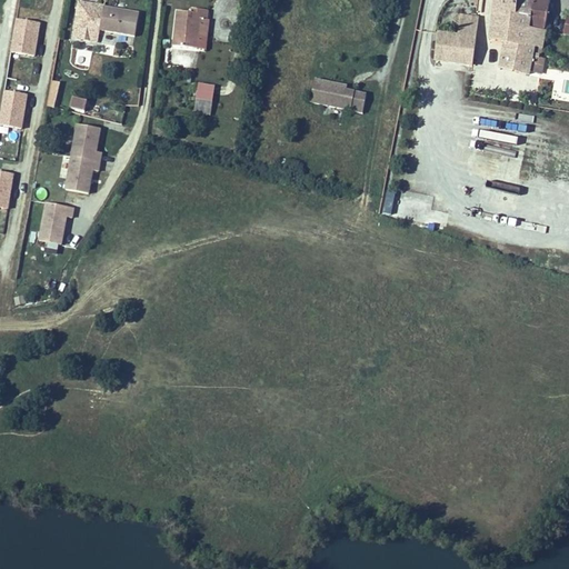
[(526,0),(492,0),(488,40),(499,42),(502,45),(520,47),(522,31),(526,0)]
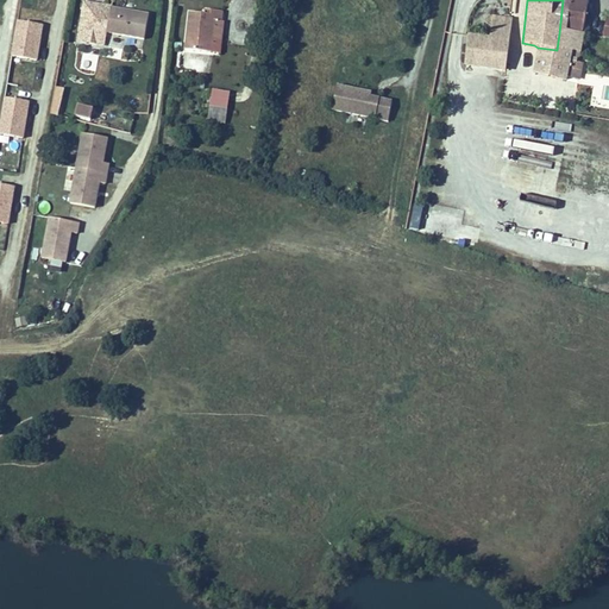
[(563,0),(559,33),(579,37),(584,0),(563,0)]
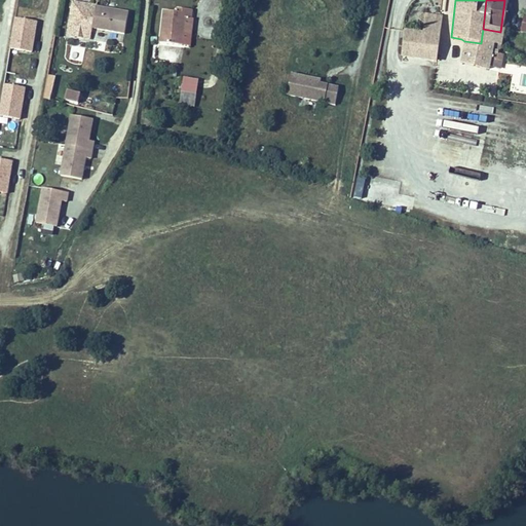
[(83,2),(73,1),(70,22),(79,23),(83,2)]
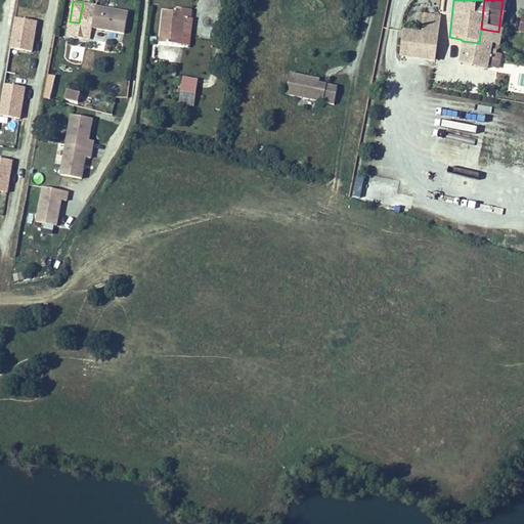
[(79,23),(79,28),(88,30),(89,26),(123,32),(127,9),(83,2),(79,23)]
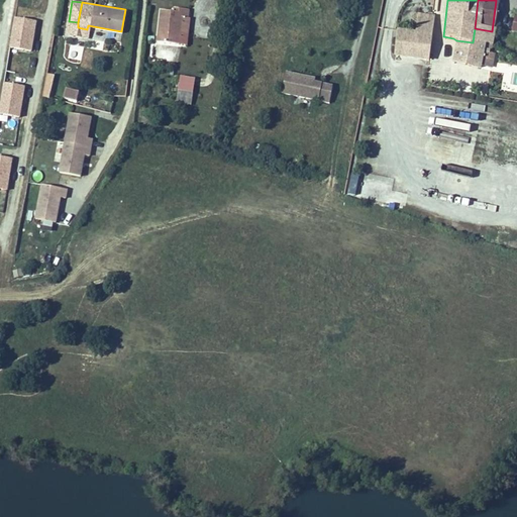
[(154,40),(176,42),(180,16),(186,17),(187,7),(173,6),(173,10),(159,9),(154,40)]
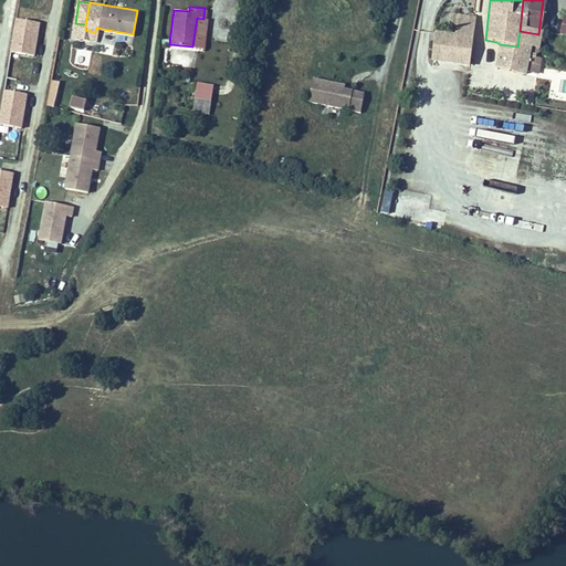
[(470,18),(461,17),(458,40),(465,40),(470,18)]
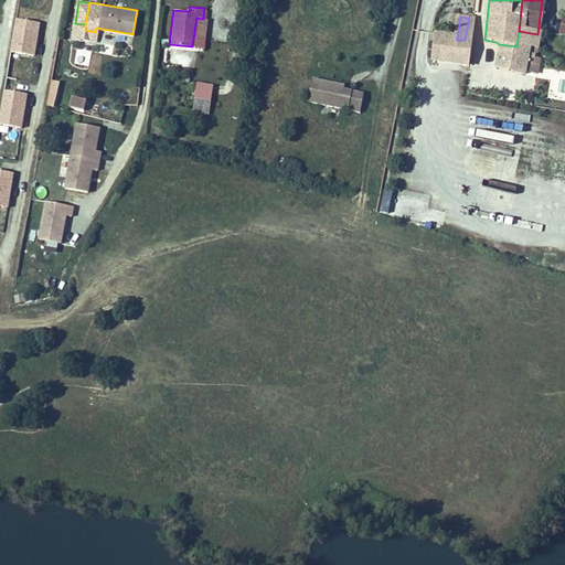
[(196,18),(192,46),(202,48),(205,20),(203,19),(196,18)]
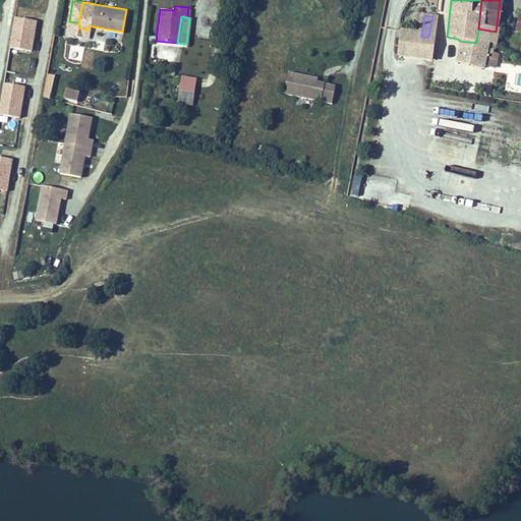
[(389,50),(388,56),(431,62),(439,17),(432,16),(428,37),(421,37),(402,35),(400,51),(389,50)]
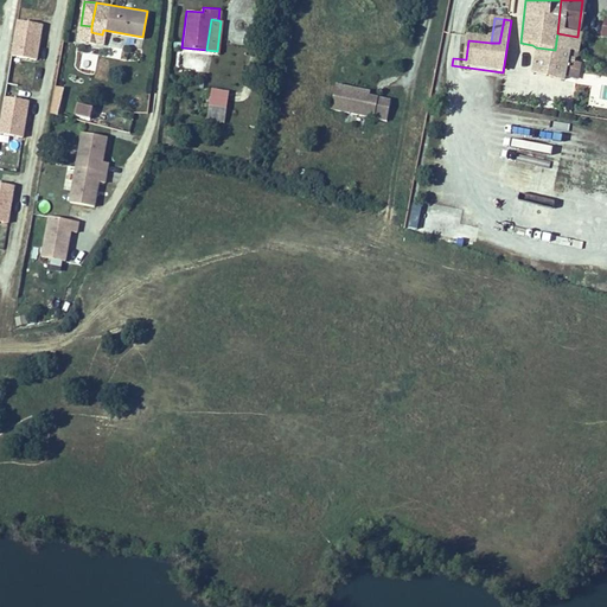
[(44,25),(20,20),(13,56),(38,61),(44,25)]
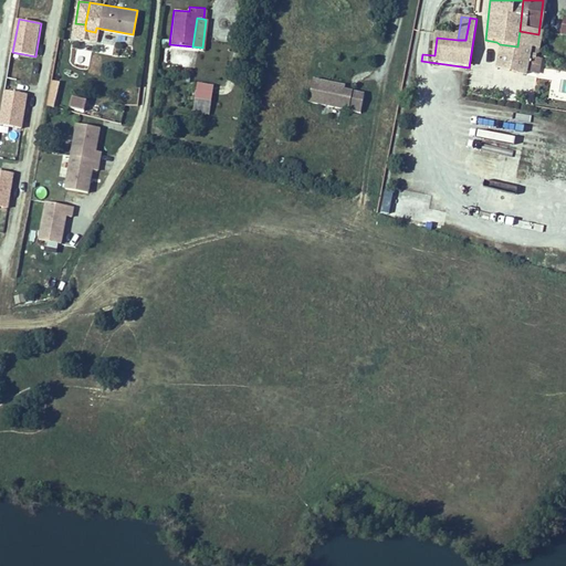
[(85,30),(81,30),(79,38),(94,41),(95,32),(85,30)]
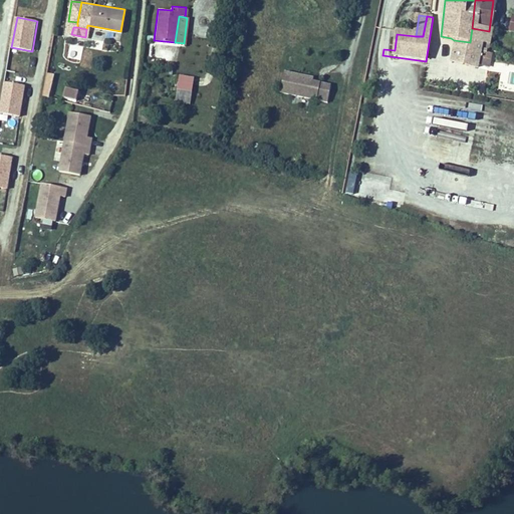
[(472,28),(470,42),(483,43),(489,44),(490,31),(489,31),(472,28)]
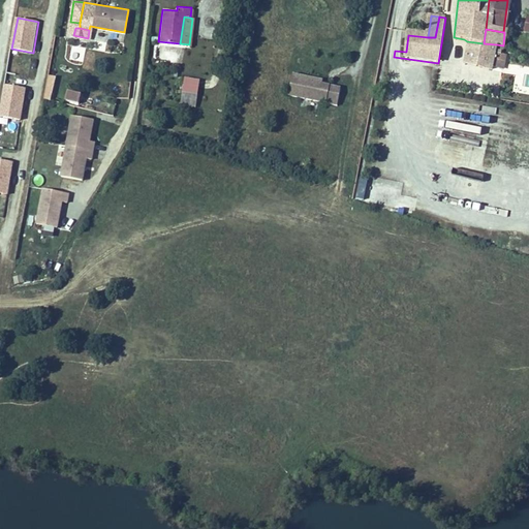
[(484,43),(467,41),(464,63),(491,68),(492,65),(499,66),(502,52),(496,51),(497,44),(484,43)]
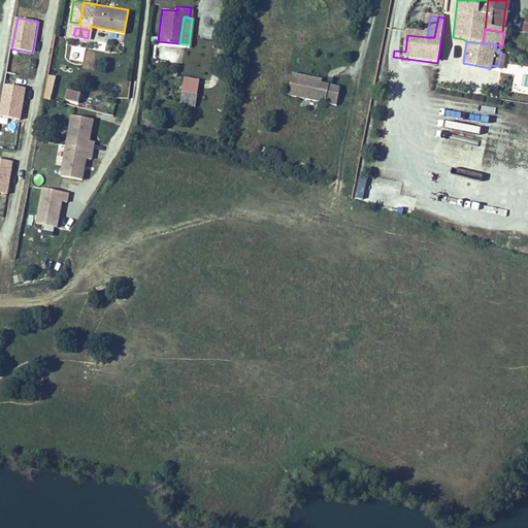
[(47,74),(44,99),(53,99),(55,74),(47,74)]
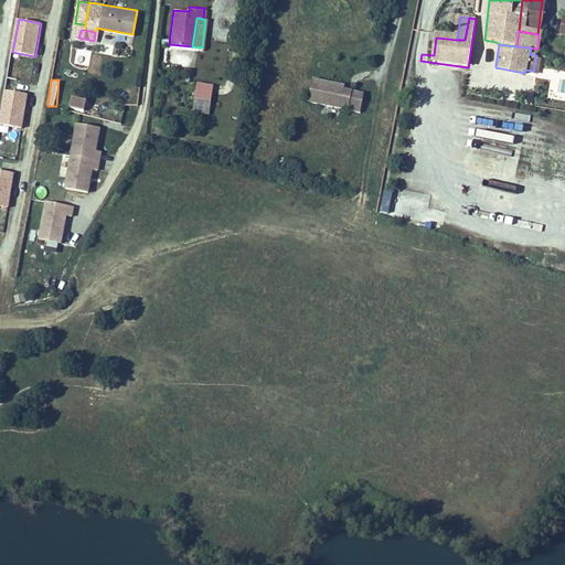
[(324,83),(313,81),(309,104),(320,106),(324,83)]
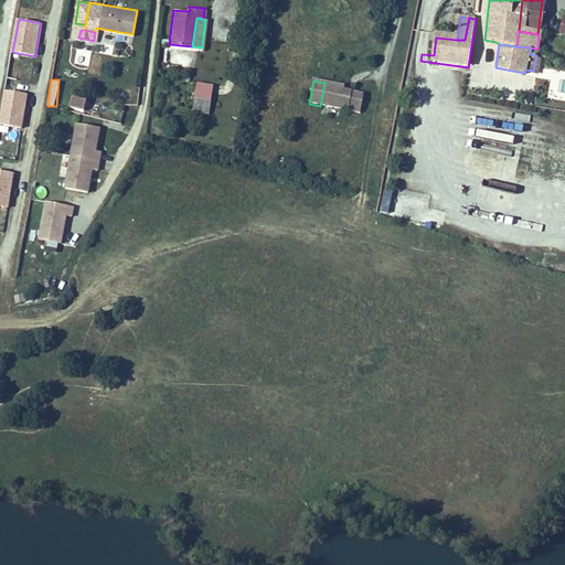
[(198,82),(195,98),(204,99),(203,113),(211,114),(214,83),(198,82)]
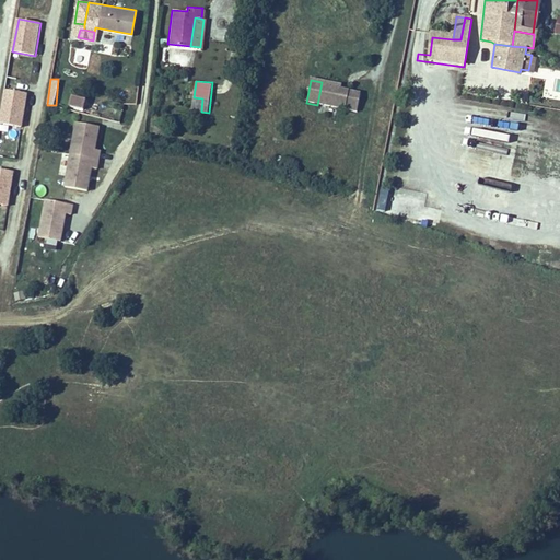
[(358,115),(361,94),(353,93),(353,91),(338,88),(339,85),(322,82),(317,105),(358,115)]
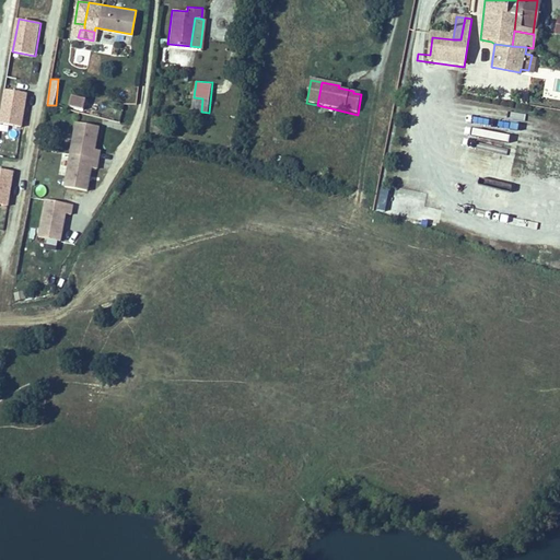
[(27,93),(7,90),(1,124),(22,127),(27,93)]
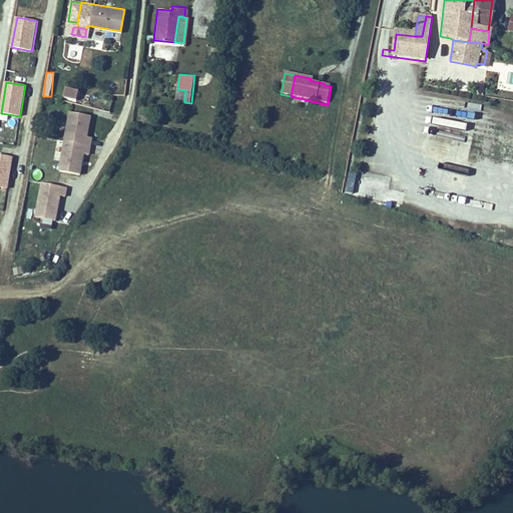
[(78,90),(64,87),(62,97),(75,100),(78,90)]
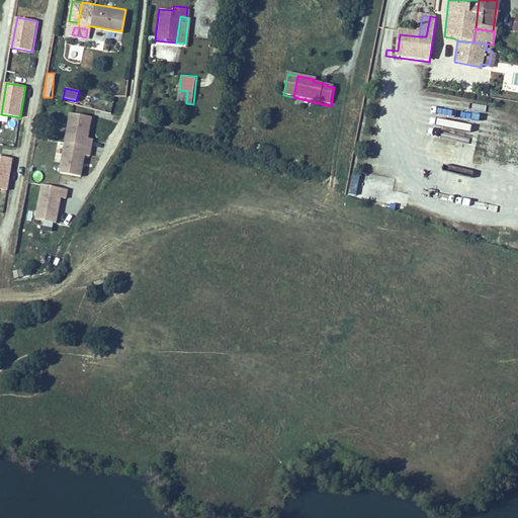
[(179,90),(178,102),(186,103),(187,91),(179,90)]
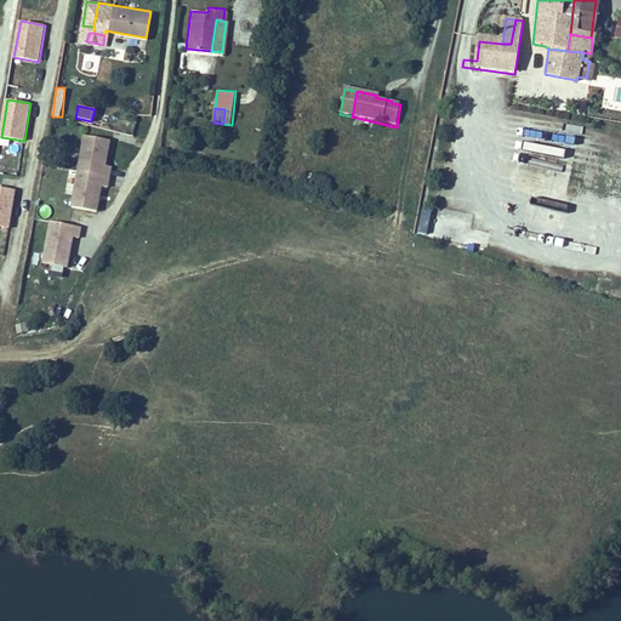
[(109,141),(83,136),(70,206),(96,212),(101,187),(107,187),(110,166),(104,165),(109,141)]
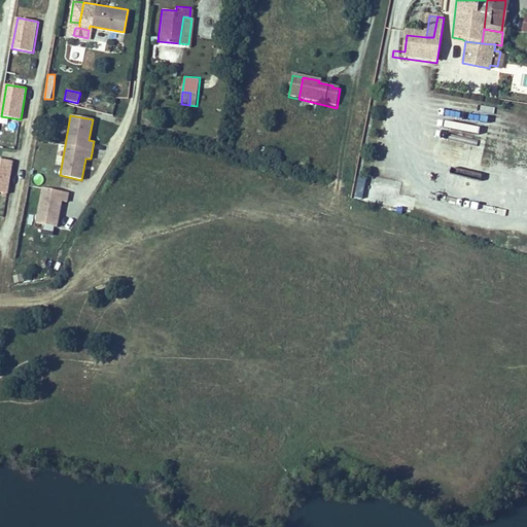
[(12,162),(0,159),(0,192),(7,195),(12,162)]
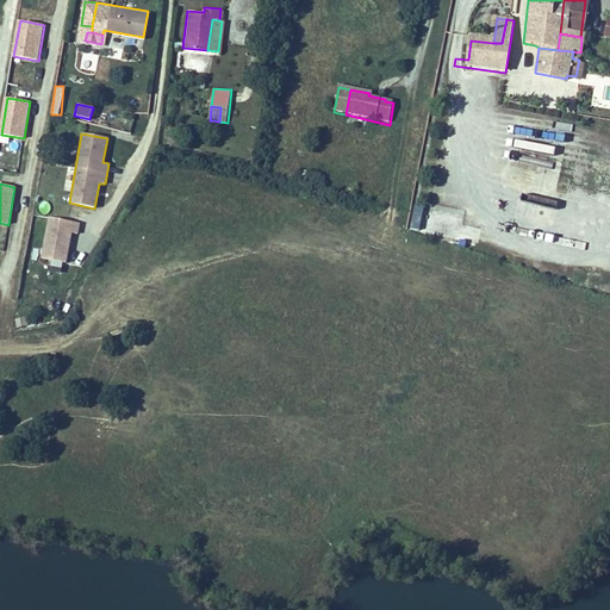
[(472,242),(475,219),(423,210),(418,231),(447,237),(446,243),(484,250),(485,244),(472,242)]
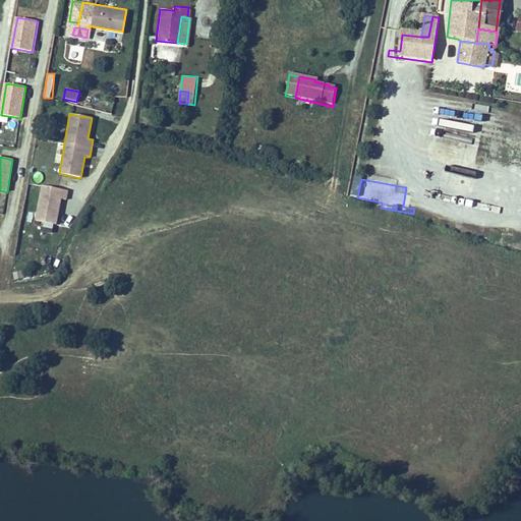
[(66,190),(42,185),(35,221),(56,224),(60,198),(65,199),(66,190)]
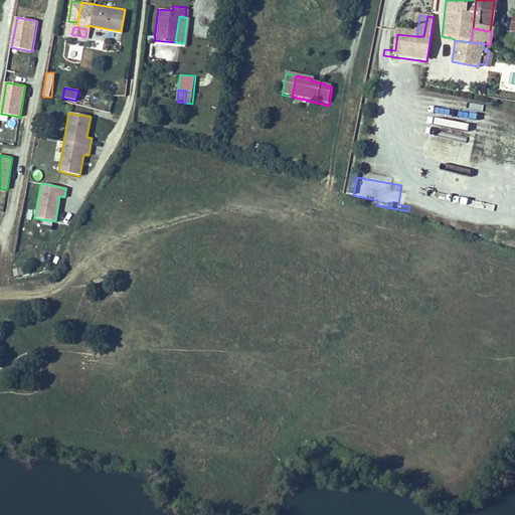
All buildings are outlined.
